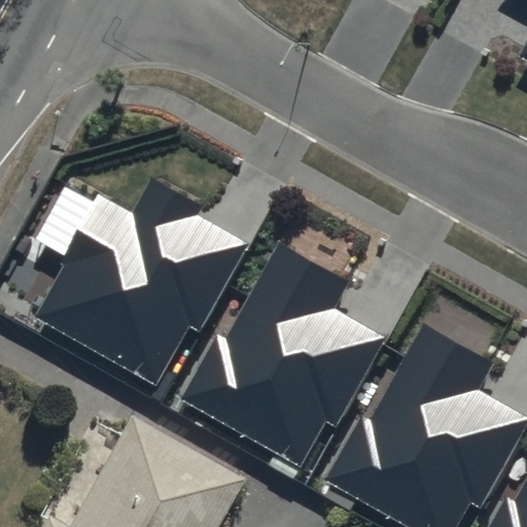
[(526,36),(517,55),(526,60),(526,36)]
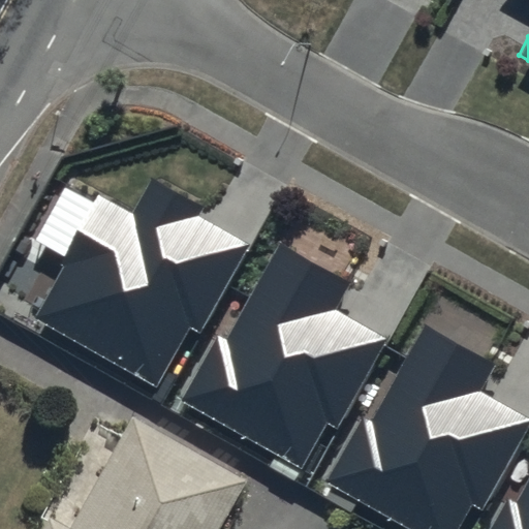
[(129,215),(98,197),(60,265),(63,267),(33,319),(156,389),(190,330),(197,334),(248,245),(196,215),(201,206),(152,177),(129,215)]
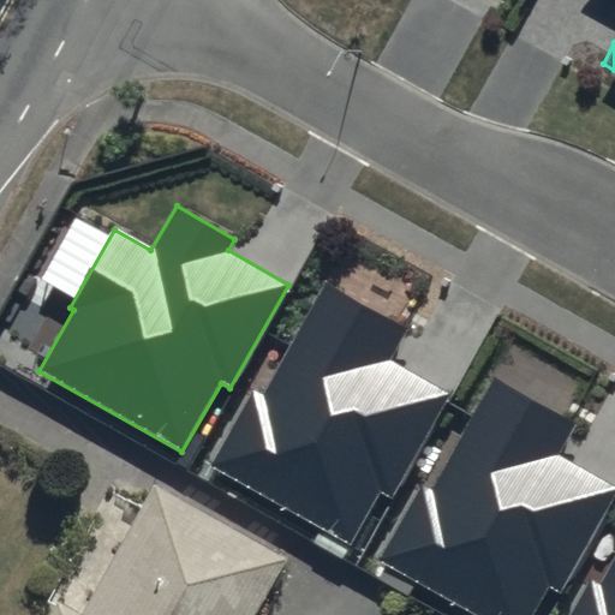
[(404,328),(326,284),(263,394),(255,389),(212,466),(350,544),(380,493),(389,499),(448,394),(386,358),(404,328)]
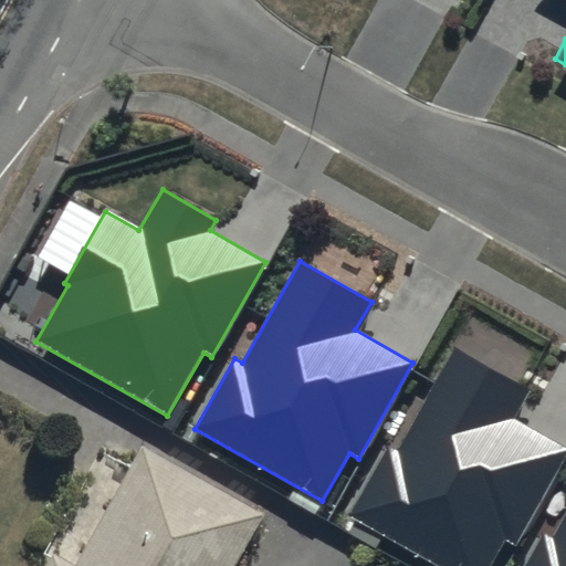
[(527,388),(456,347),(397,449),(390,444),(350,515),(440,565),(489,565),(504,540),(513,545),(565,451),(565,447),(511,416),(527,388)]
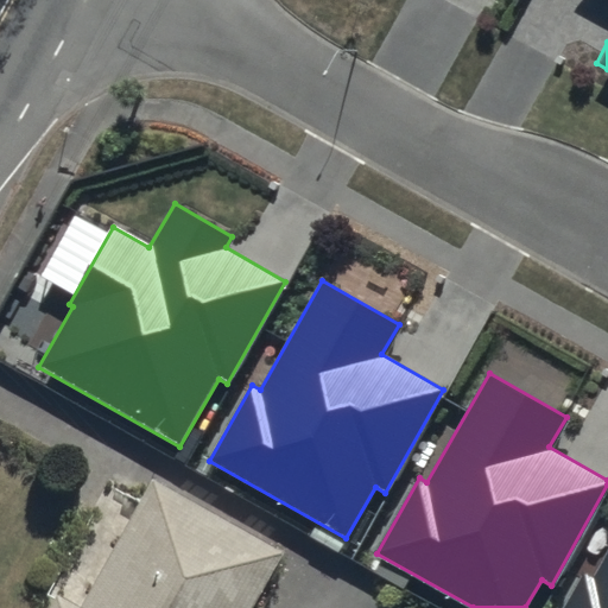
[(254,607),(284,557),(153,482),(80,607),(68,607),(49,596),(42,607),(254,607)]
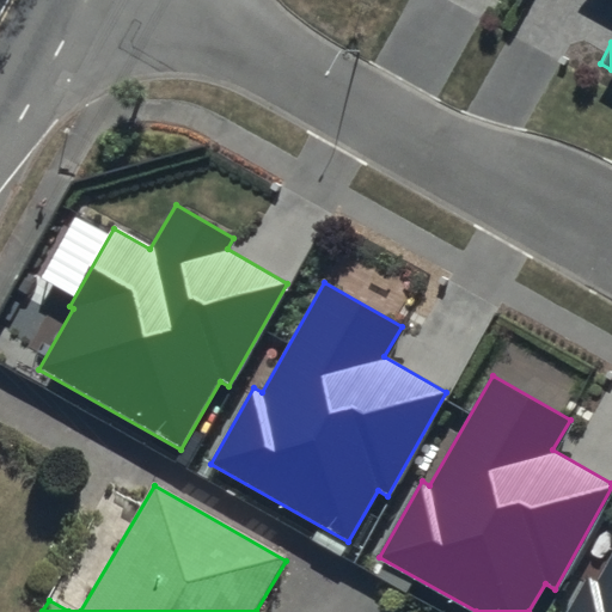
[(611,611),(611,557),(598,582),(591,577),(570,611),(611,611)]
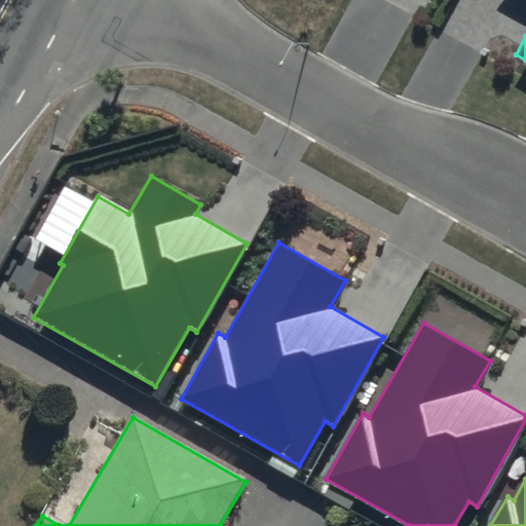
All buildings are outlined.
